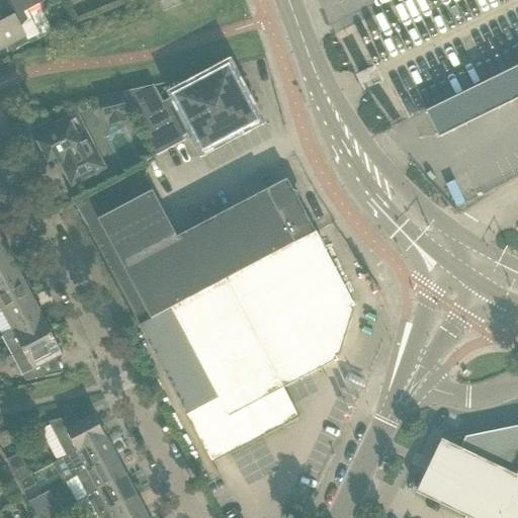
[(0,22),(0,50),(8,46),(10,49),(13,50),(29,41),(28,39),(39,34),(26,10),(42,2),(41,2),(46,0),(13,0),(0,7),(0,9),(5,20),(0,22)]
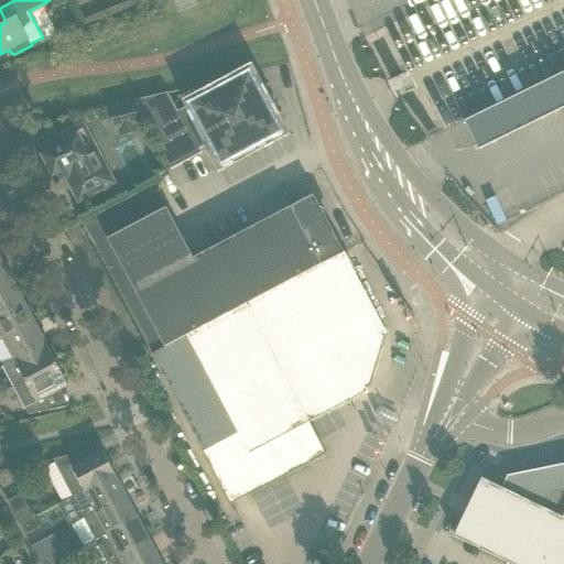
[(195,0),(179,0),(173,2),(177,12),(197,4),(195,0)]
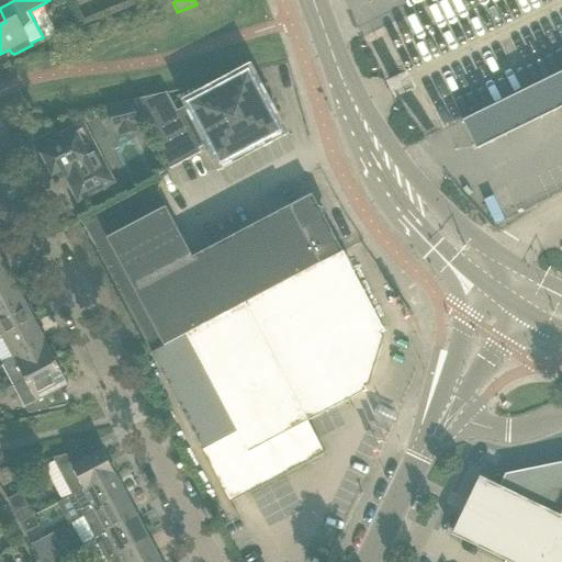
[(167,92),(134,100),(170,169),(201,153),(199,148),(210,142),(221,163),(243,150),(257,142),(258,143),(279,132),(248,72),(226,85),(227,86),(212,93),(212,92),(177,111),(167,92)]
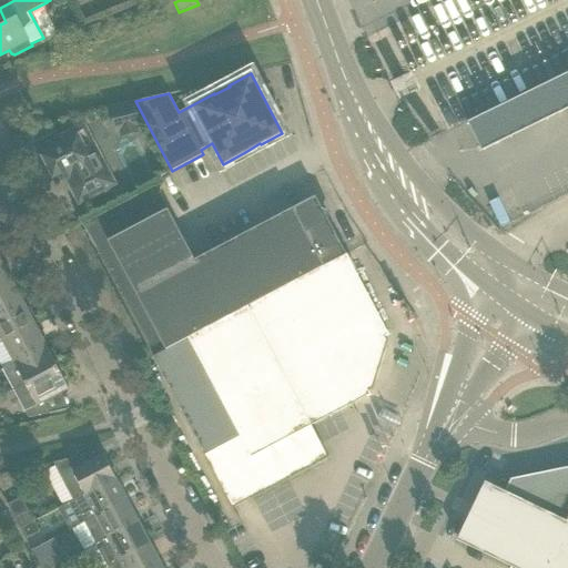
[(560,75),(467,122),(482,151),(567,108),(567,91),(561,77),(560,75)]
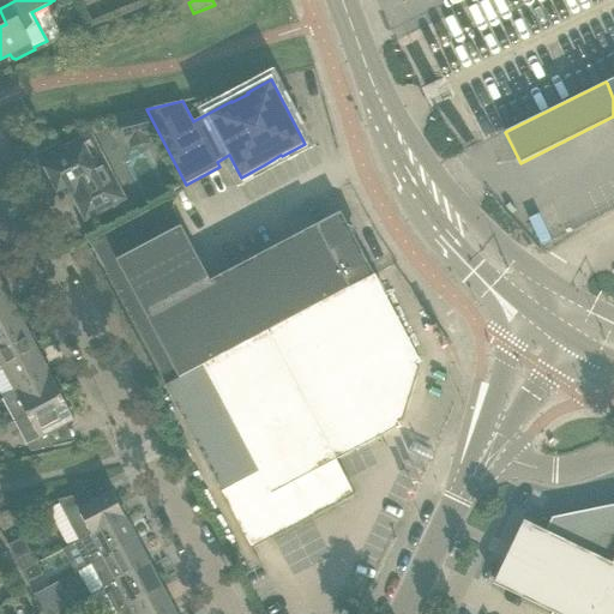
[(150,143),(149,137),(152,136),(145,109),(119,115),(125,142),(128,142),(130,148),(150,143)]
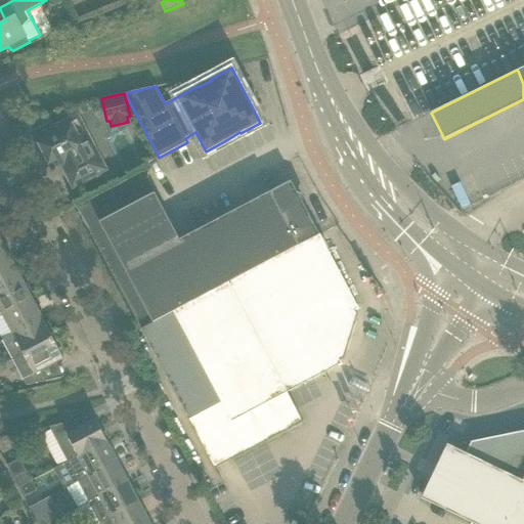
[(34,135),(48,162),(52,160),(53,162),(59,164),(73,188),(106,170),(87,132),(79,137),(69,119),(53,127),(50,123),(35,131),(37,133),(34,135)]
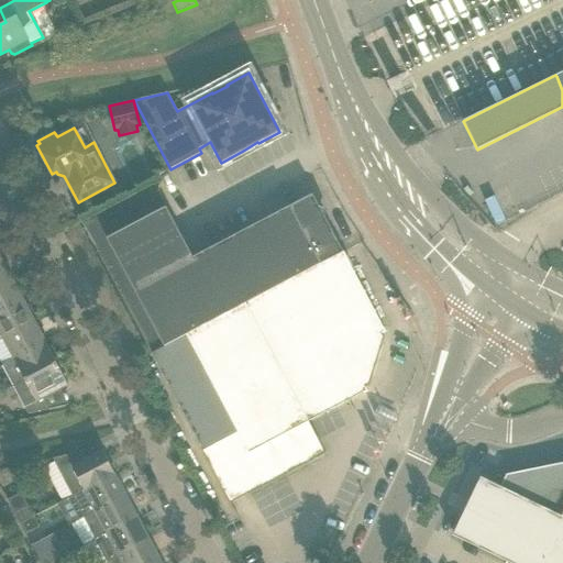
[(95,245),(167,207),(155,183),(81,222),(95,245)]
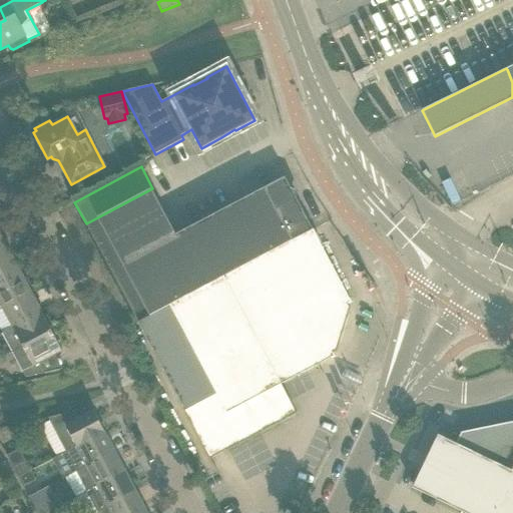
[(152,188),(86,223),(138,322),(138,323),(314,229),(285,176),(176,233),(152,188)]
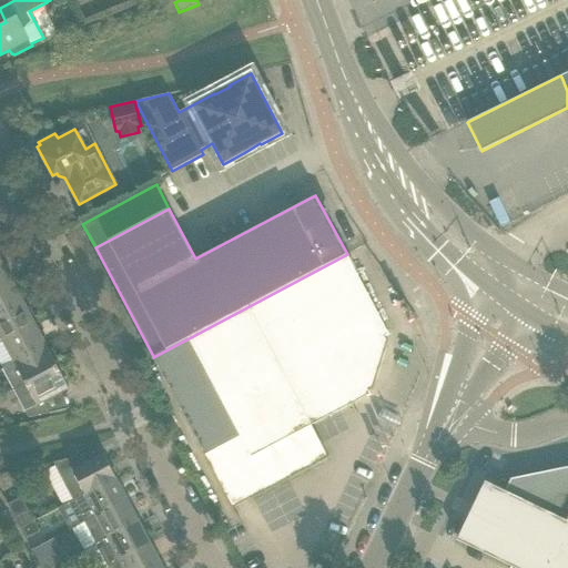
[(347,254),(153,357),(232,508),(328,457),(312,426),(371,395),(368,391),(372,388),(387,341),(385,337),(389,334),(347,254)]
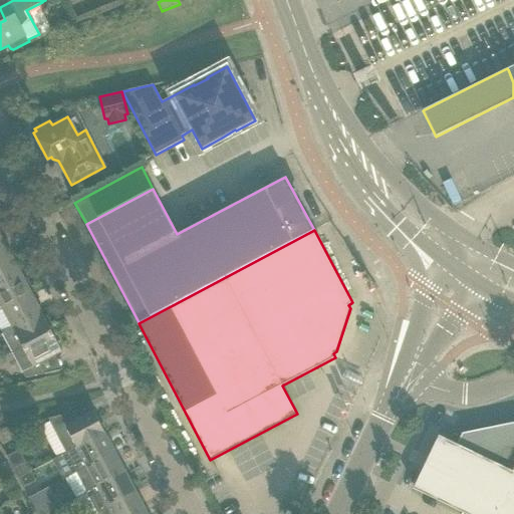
[(0,260),(11,255),(1,236),(0,236),(0,260)]
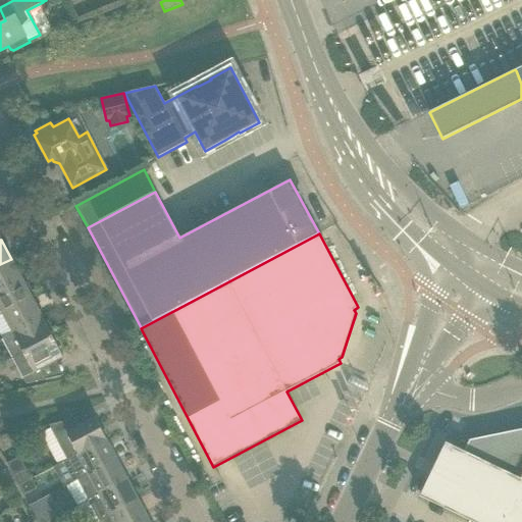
[(14,264),(11,259),(0,264),(0,290),(21,278),(17,270),(18,265),(14,264)]
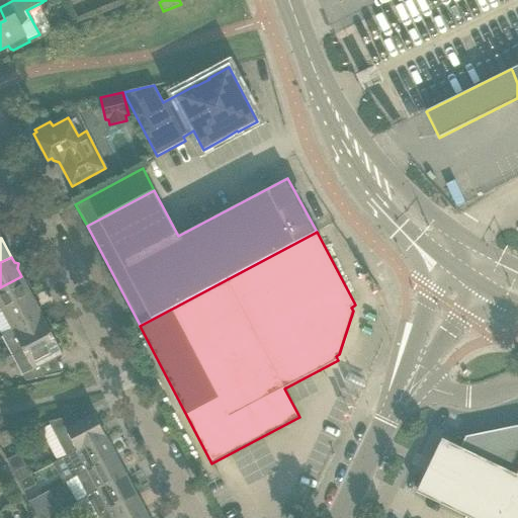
[(21,276),(0,287),(0,312),(31,295),(21,276)]
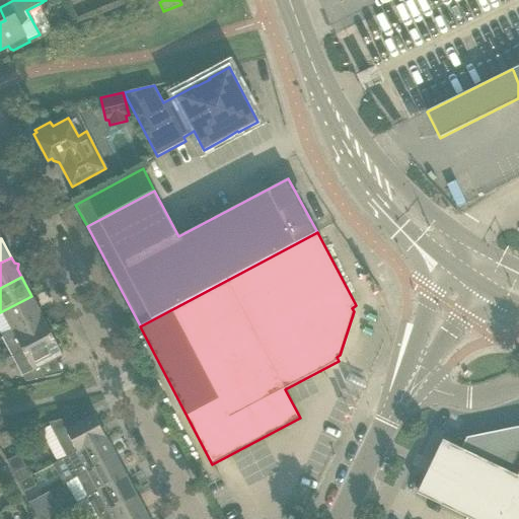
[(34,301),(31,296),(0,312),(0,313),(1,313),(11,331),(42,315),(38,306),(39,302),(34,301)]
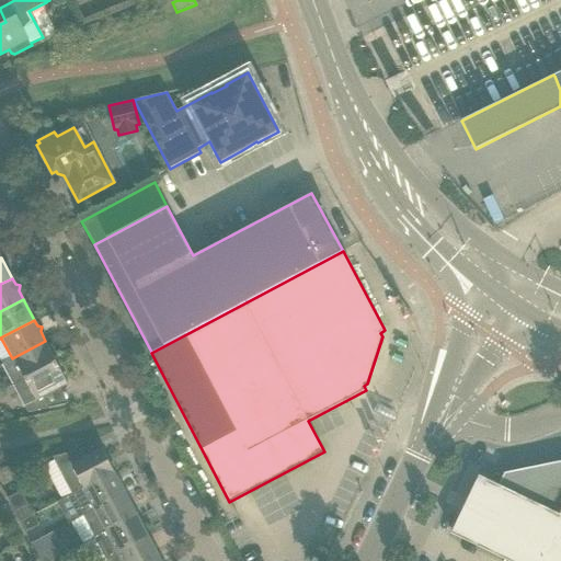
[(45,341),(12,358),(1,364),(13,385),(56,362),(45,341)]
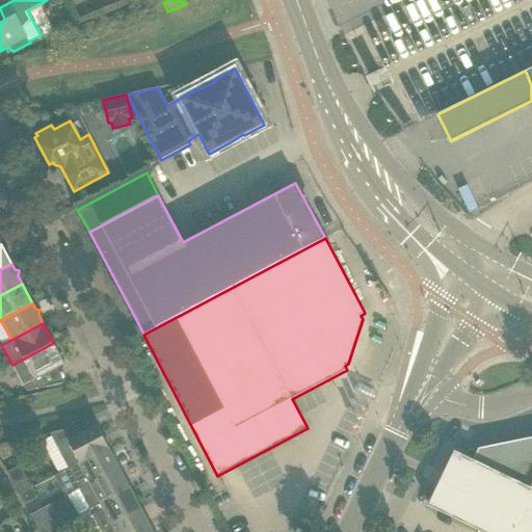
[(64,364),(53,343),(12,365),(27,392),(48,387),(42,375),(64,364)]
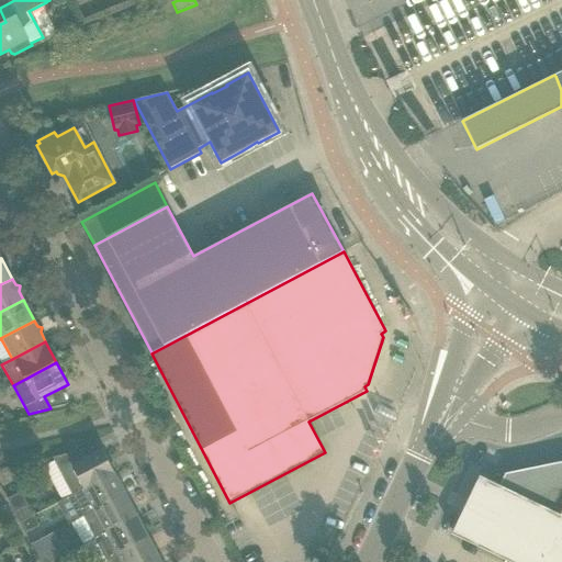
[(72,495),(114,473),(102,450),(87,459),(82,450),(54,458),(72,495)]
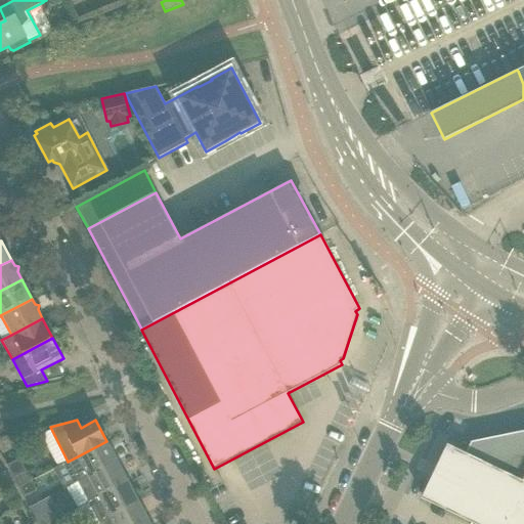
[(425,498),(424,499),(473,523),(523,523),(523,430),(471,441),(466,452),(450,445),(449,446),(450,447),(426,499),(425,498)]
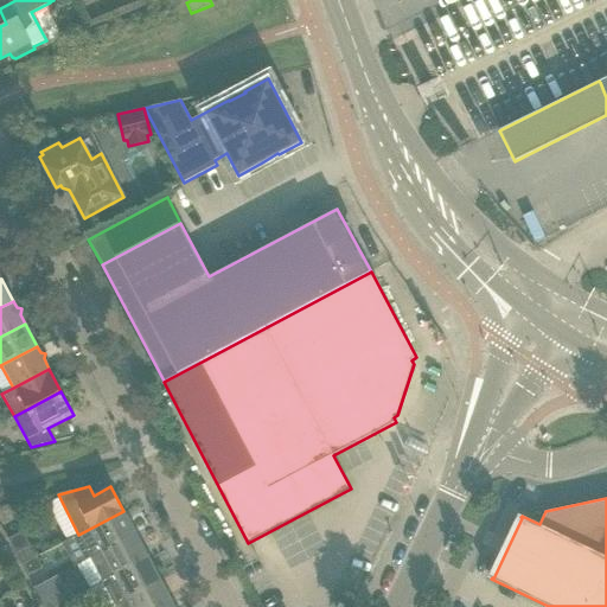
[(123,511),(78,535),(90,557),(135,534),(123,511)]
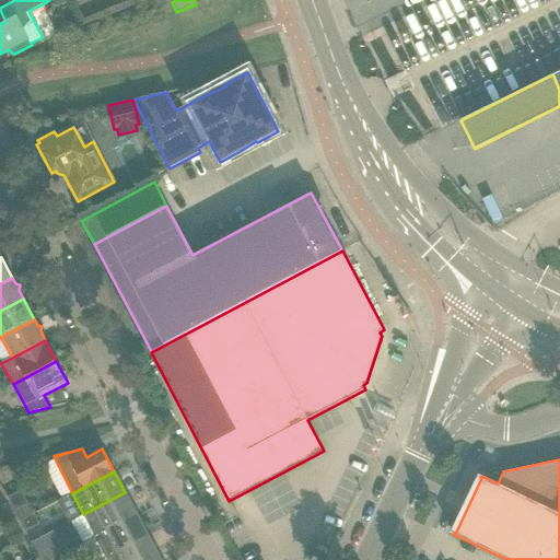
[(21,491),(8,498),(20,521),(33,514),(21,491)]
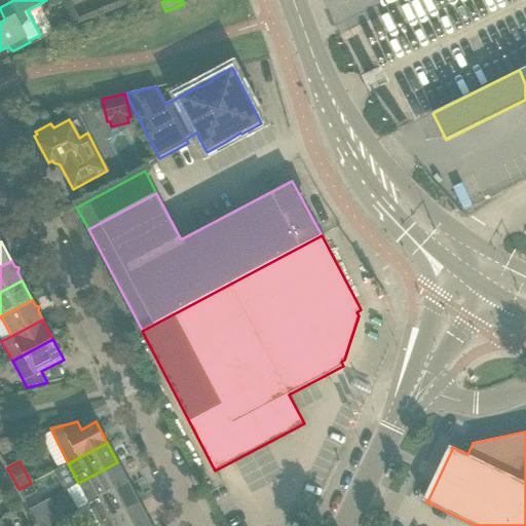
[(128,483),(117,462),(78,483),(89,503),(128,483)]
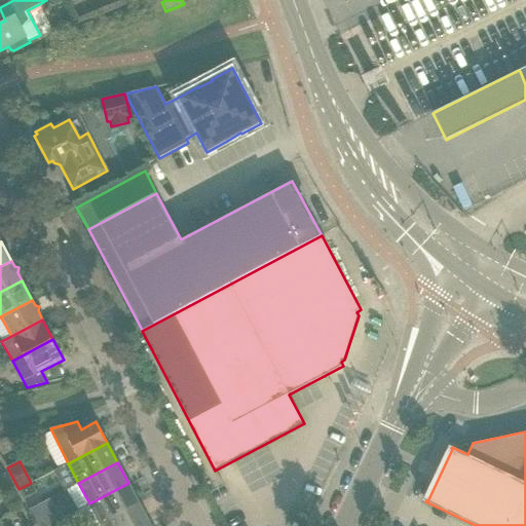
[(36,492),(31,483),(19,489),(24,498),(36,492)]
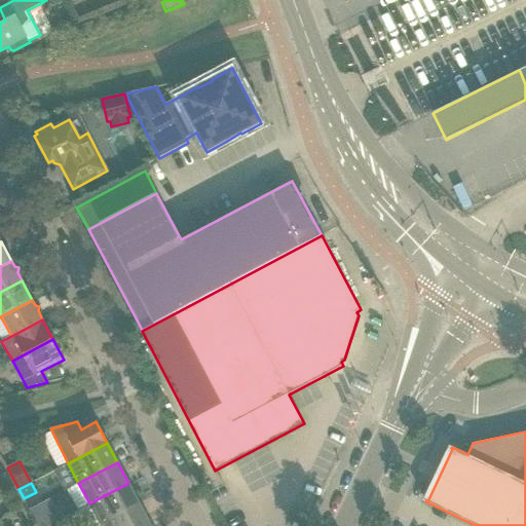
[(128,483),(89,503),(100,524),(139,503),(128,483)]
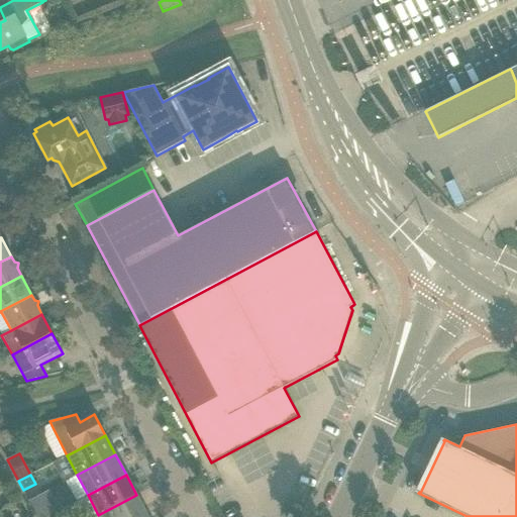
[(36,516),(45,516),(48,515),(52,514),(41,494),(28,501),(36,516)]
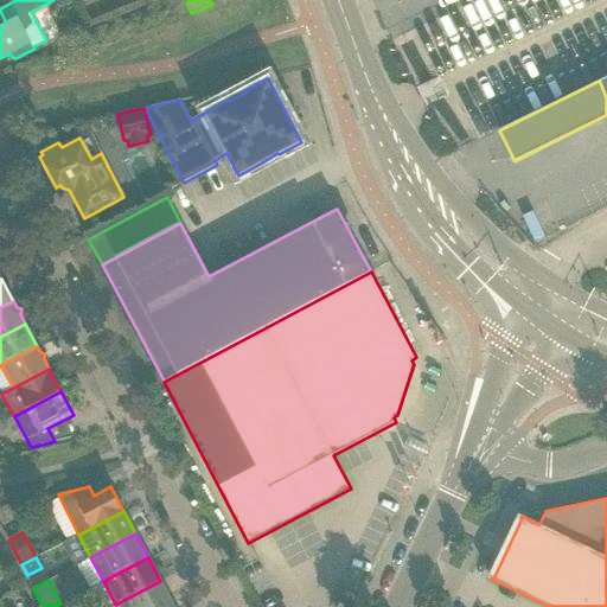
[(166,606),(172,604),(160,581),(115,605),(115,606),(166,606)]
